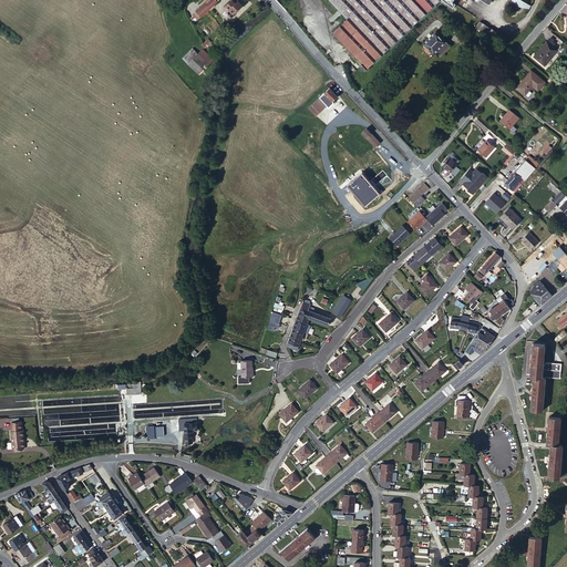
[(217,0),(212,0),(208,3),(200,11),(199,12),(203,16),(218,1),(217,0)]
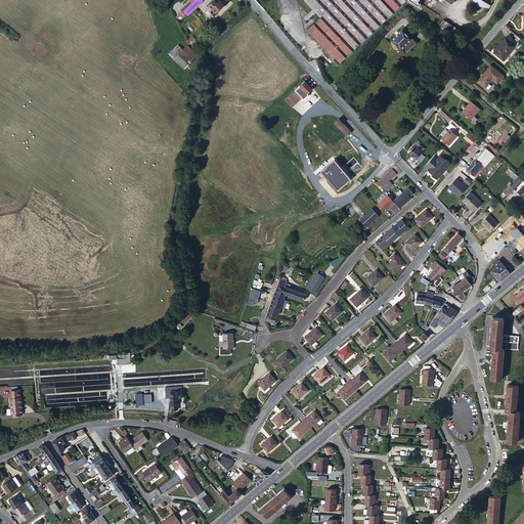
[(215,0),(208,7),(211,10),(214,8),(217,12),(225,4),(220,0),(218,0),(217,1),(216,0),(215,0)]
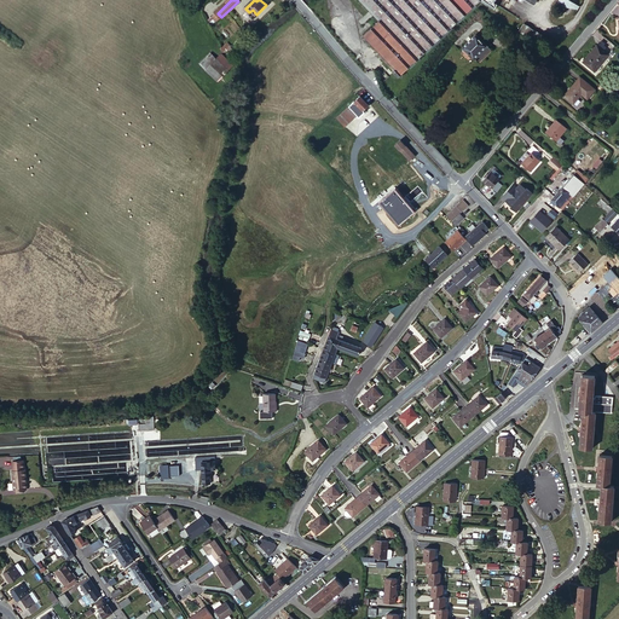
[(363,0),(393,32),(377,47),(404,75),(435,45),(460,22),(481,0),(363,0)]
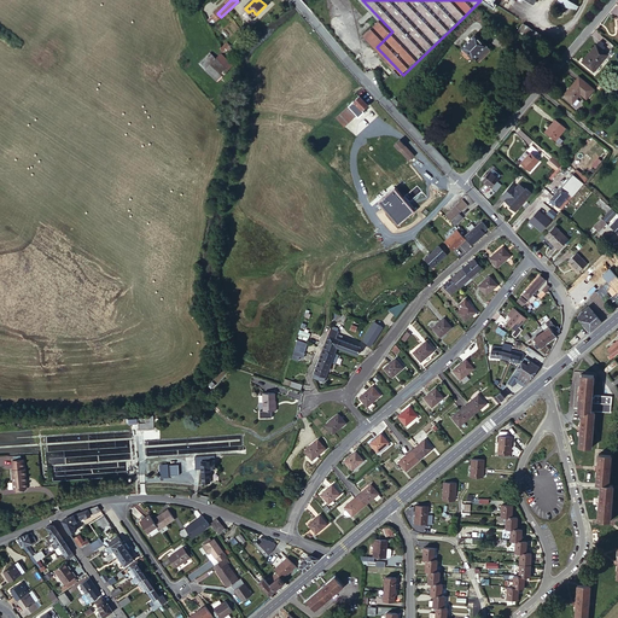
[(217,10),(219,12),(227,4),(225,3),(217,10)]
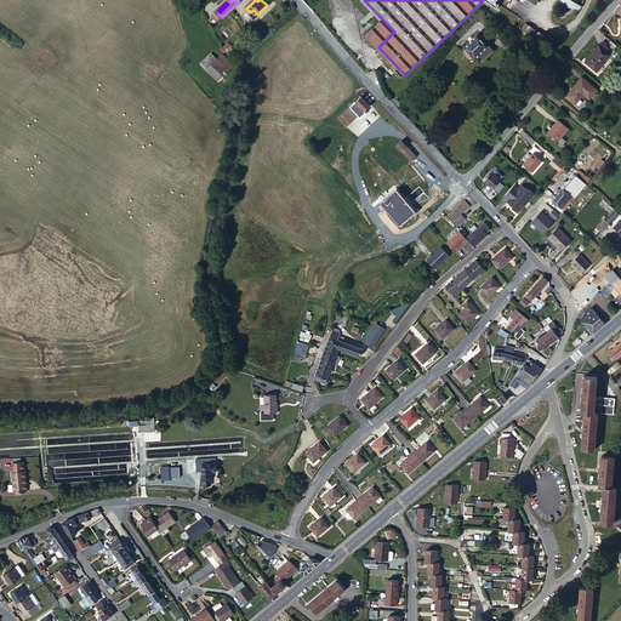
[(528,22),(523,30),(542,44),(547,35),(528,22)]
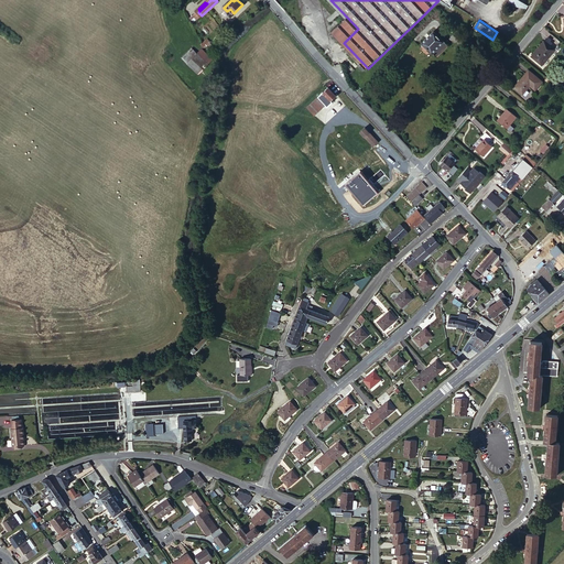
[(435,31),(424,42),(438,56),(449,45),(435,31)]
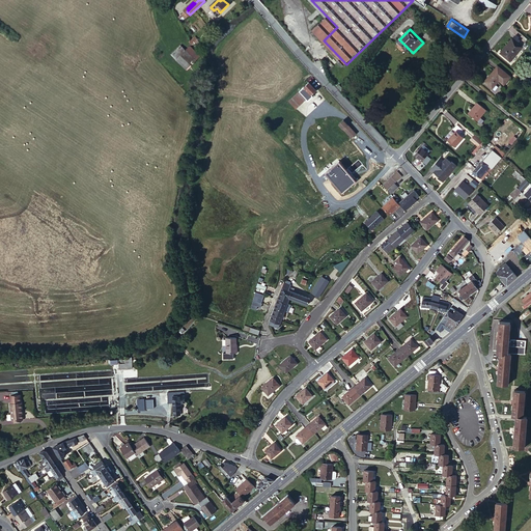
[(513,38),(501,53),(510,61),(523,47),(513,38)]
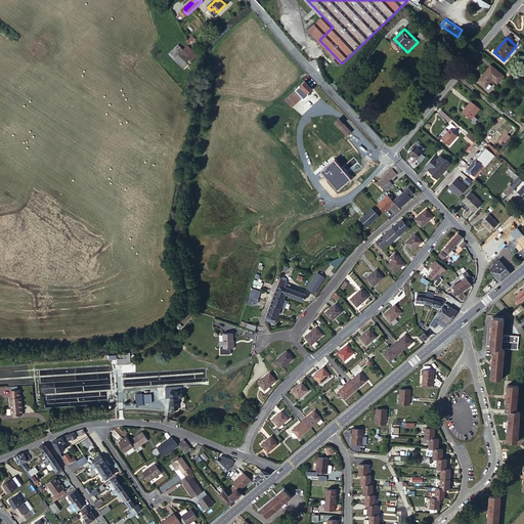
[(186,53),(188,52),(184,48),(180,52),(179,51),(178,52),(177,51),(172,57),(182,68),(191,58),(186,53)]
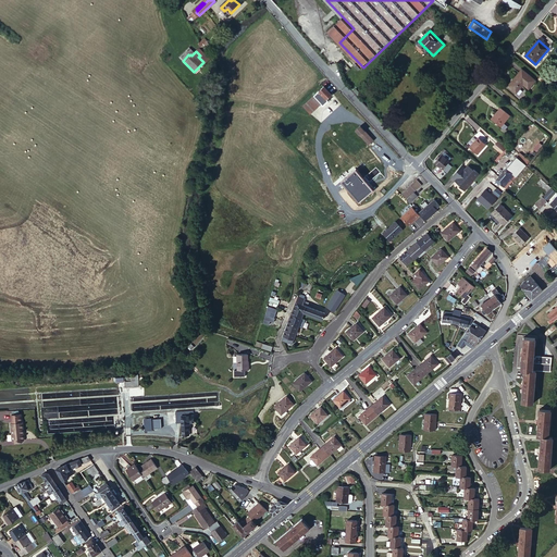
[(521,69),(507,85),(515,91),(522,83),(528,87),(534,79),(521,69)]
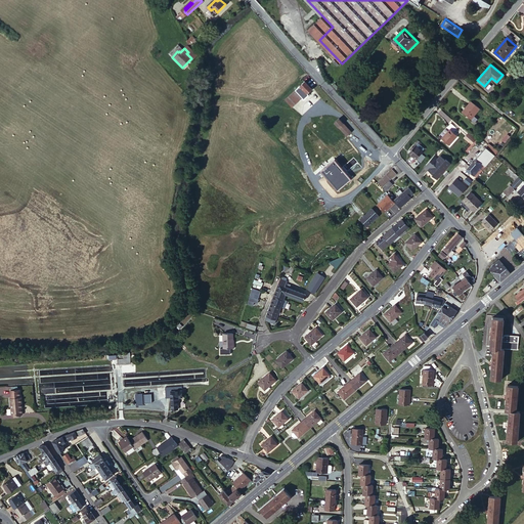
[(312,89),(305,81),(286,98),(292,106),(312,89)]
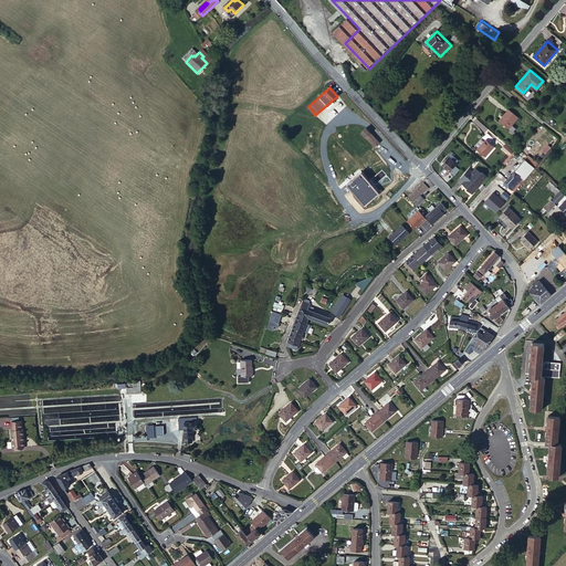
[(509,108),(500,119),(509,127),(513,130),(515,126),(512,123),(517,115),(509,108)]
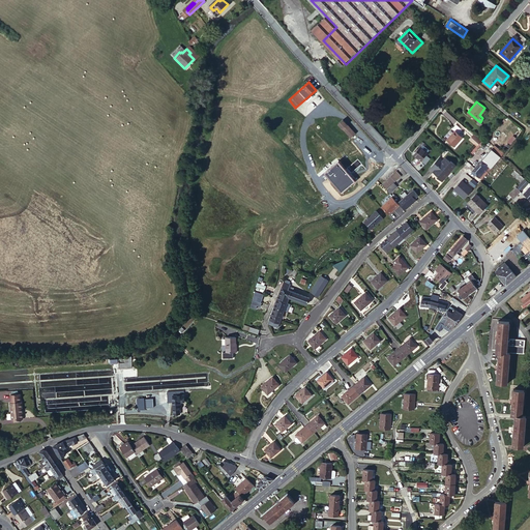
[(356,133),(343,119),(339,123),(351,137),(356,133)]
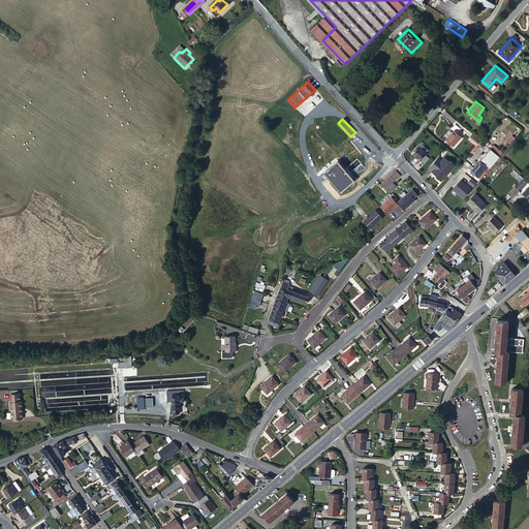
[(459,125),(446,138),(454,146),(466,131),(459,125)]
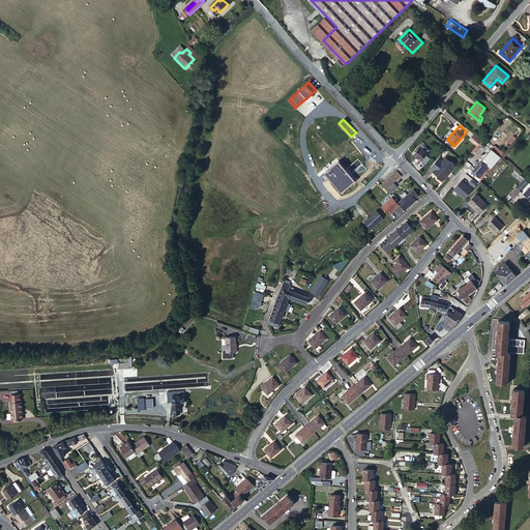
[(473,133),(468,138),(477,148),(482,142),(473,133)]
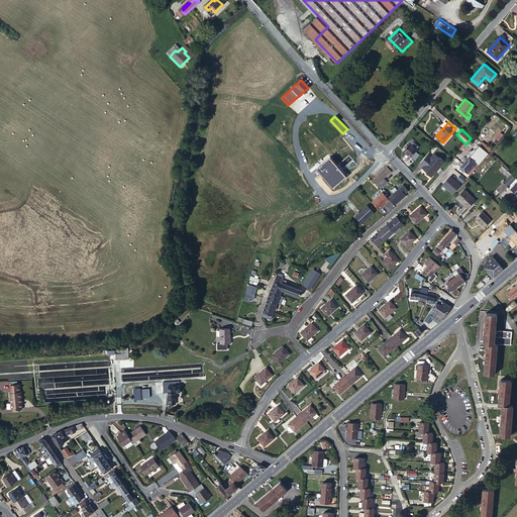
[(410,143),(404,150),(412,157),(417,148),(410,143)]
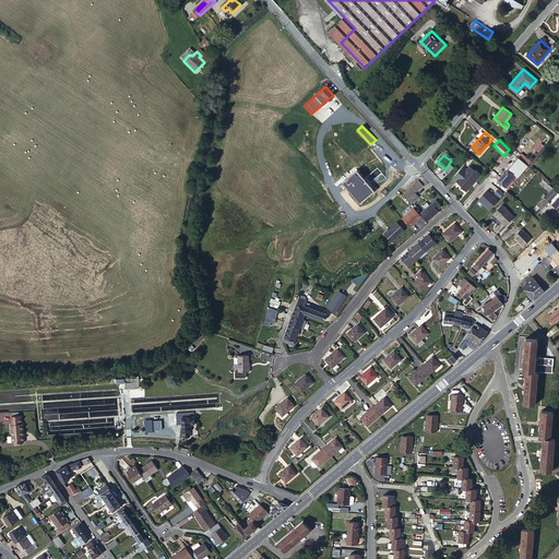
[(516,156),(497,180),(502,183),(508,188),(522,171),(523,171),(528,165),(516,156)]
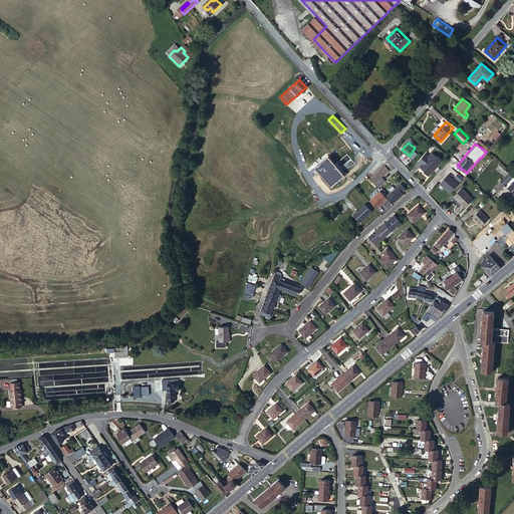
[(426,152),(418,161),(420,163),(422,164),(421,166),(424,169),(425,171),(429,174),(433,170),(433,169),(436,165),(435,165),(438,162),(439,163),(442,159),(438,155),(436,155),(432,152),(429,156),(427,153),(426,152)]
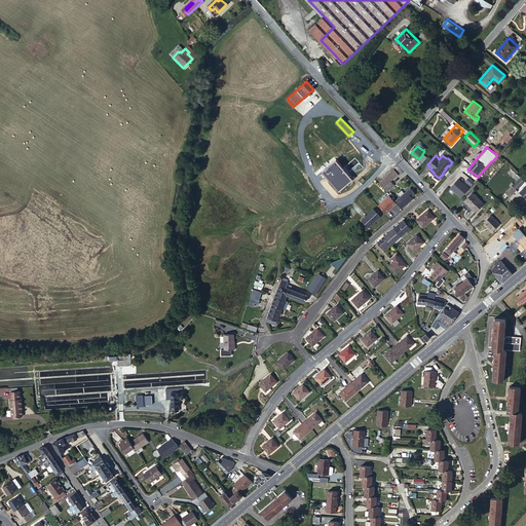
[(336,159),(323,172),(339,191),(353,180),(336,159)]
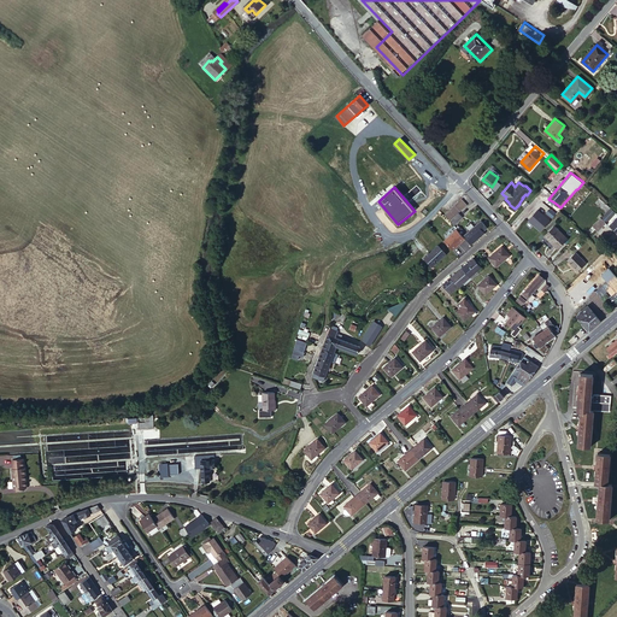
[(605,203),(599,198),(593,205),(603,215),(610,207),(605,203)]
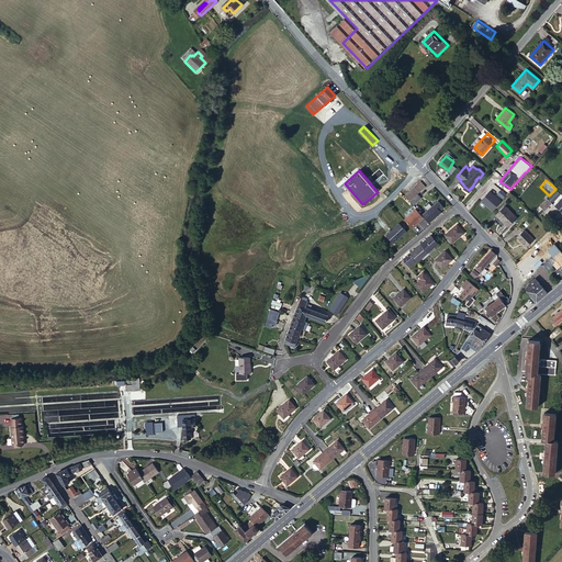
[(423,181),(406,195),(415,205),(424,198),(419,193),(427,187),(423,181)]
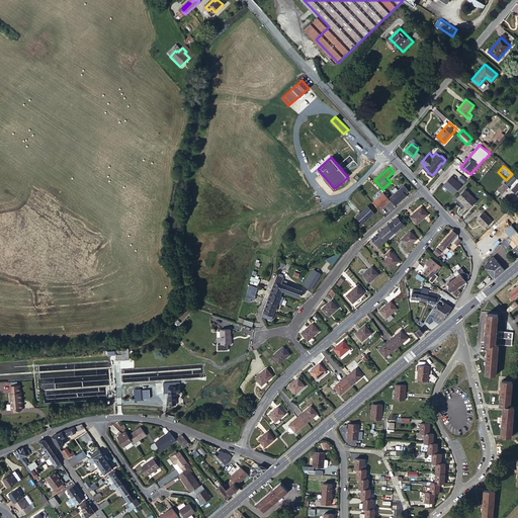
[(503,193),(517,178),(512,174),(506,180),(495,193),(497,195),(501,191),(503,193)]
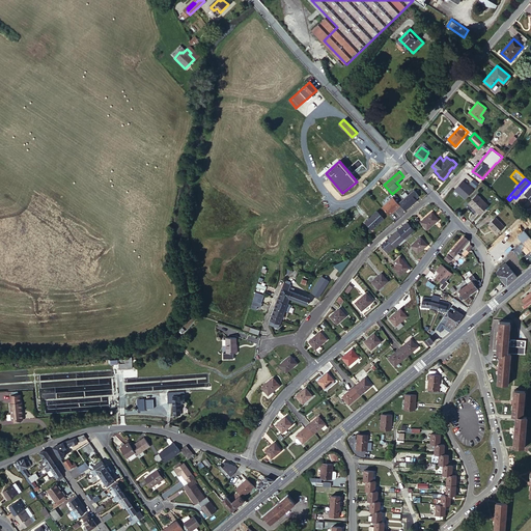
[(464,180),(454,190),(465,199),(478,185),(473,179),(468,185),(464,180)]
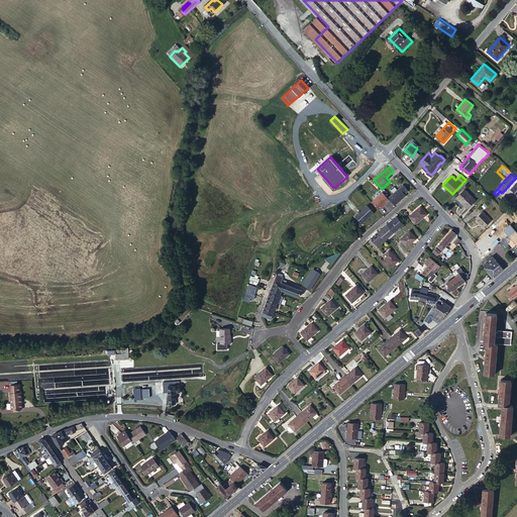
[(409,189),(404,184),(390,196),(396,203),(407,194),(406,192),(409,189)]
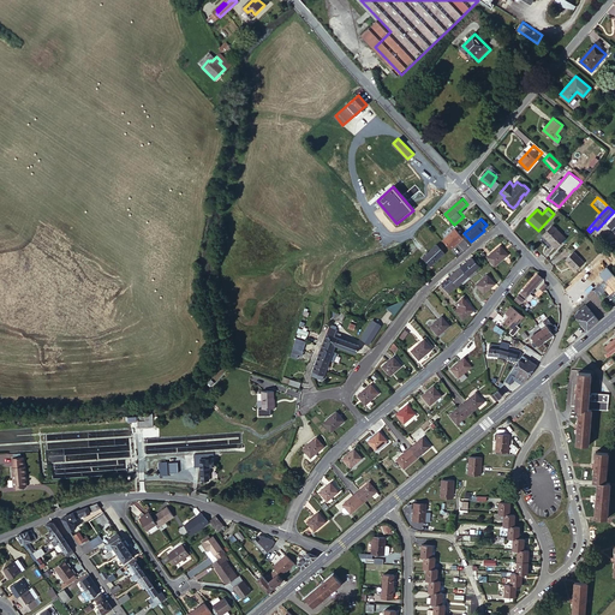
[(553,224),(543,233),(555,245),(565,236),(553,224)]
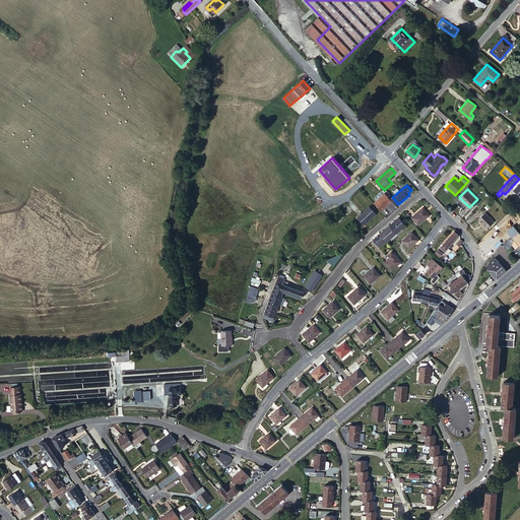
[(375,202),(383,210),(393,200),(390,197),(386,193),(375,202)]
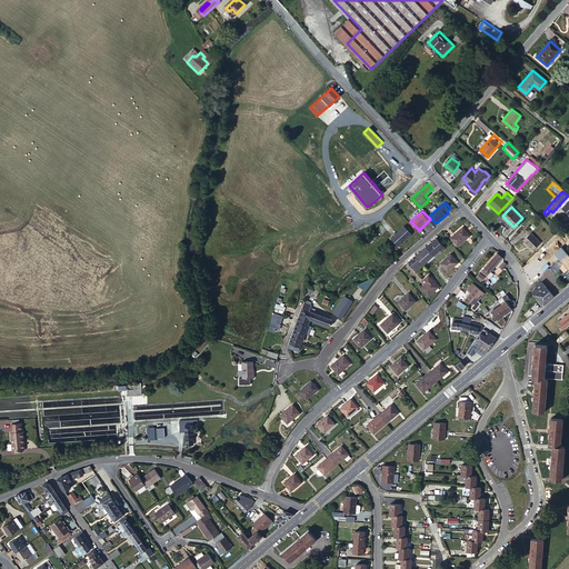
[(412,233),(406,226),(392,237),(399,245),(412,233)]
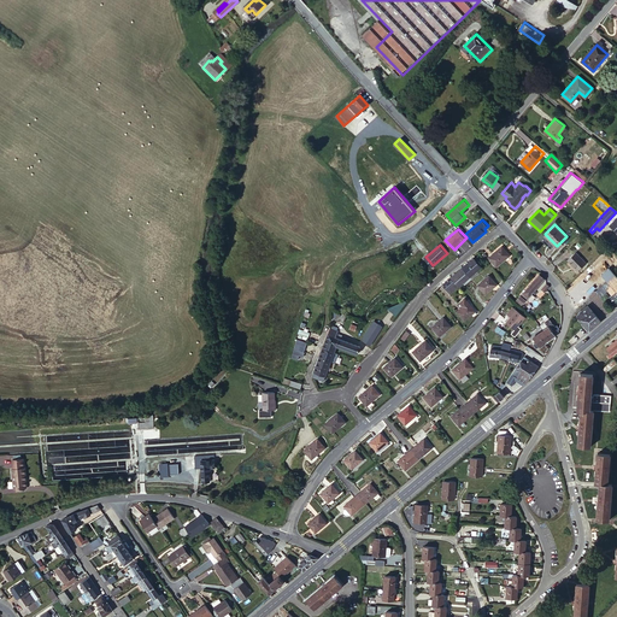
[(511,256),(503,246),(491,257),(498,265),(511,256)]
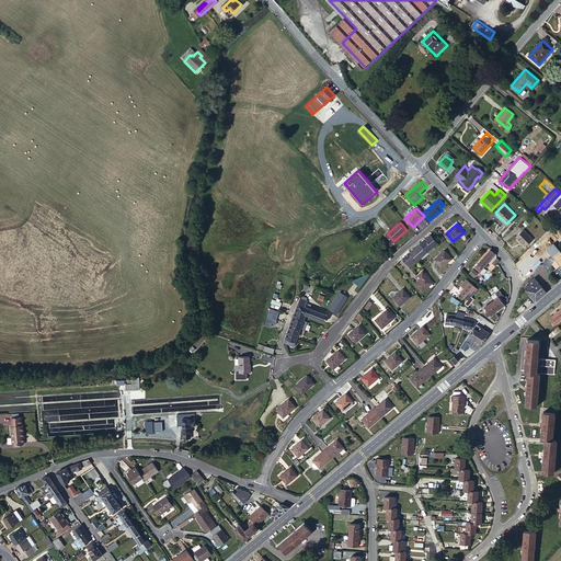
[(523,227),(516,235),(525,244),(533,238),(523,227)]
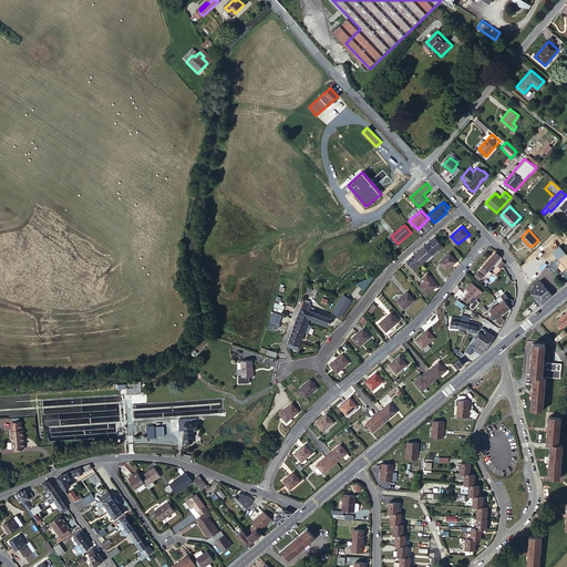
[(436,237),(431,241),(437,249),(439,248),(443,245),(436,237)]
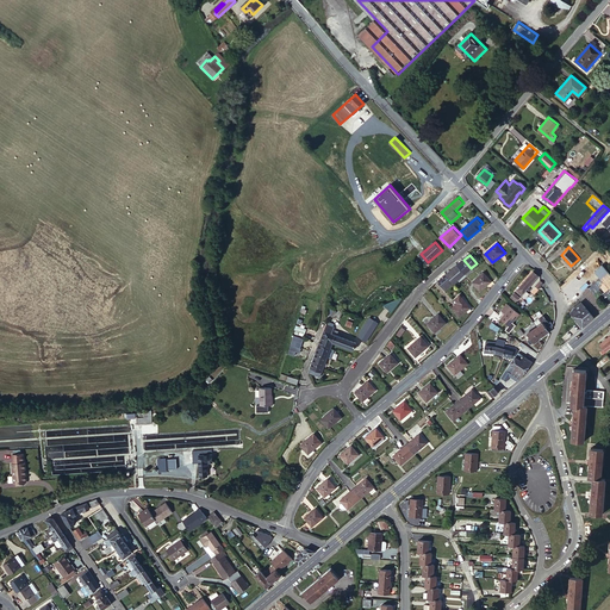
[(464,260),(459,265),(466,273),(471,268),(464,260)]
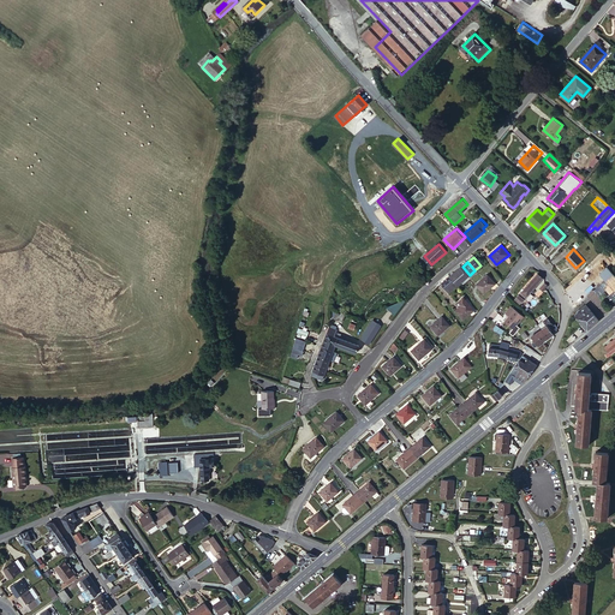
[(603,276),(609,269),(607,266),(599,272),(603,276)]
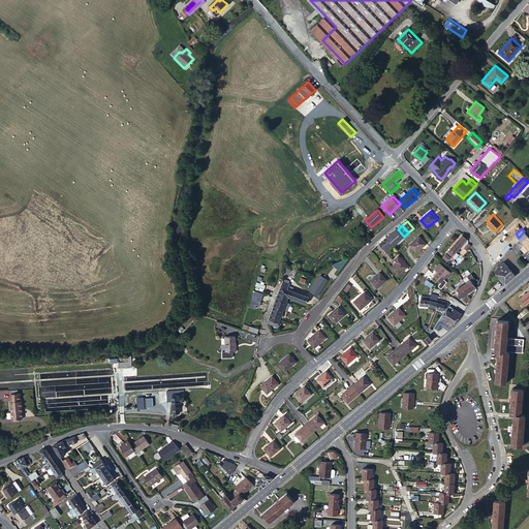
[(398,229),(393,234),(399,241),(404,237),(398,229)]
